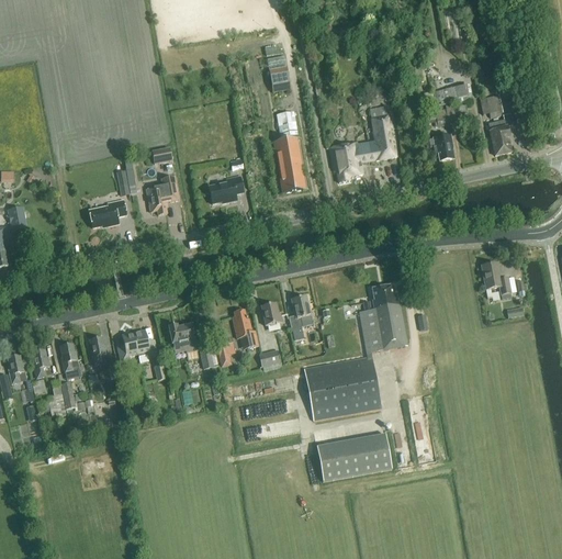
[(420,68),(407,70),(409,82),(416,81),(417,84),(424,82),(420,68)]
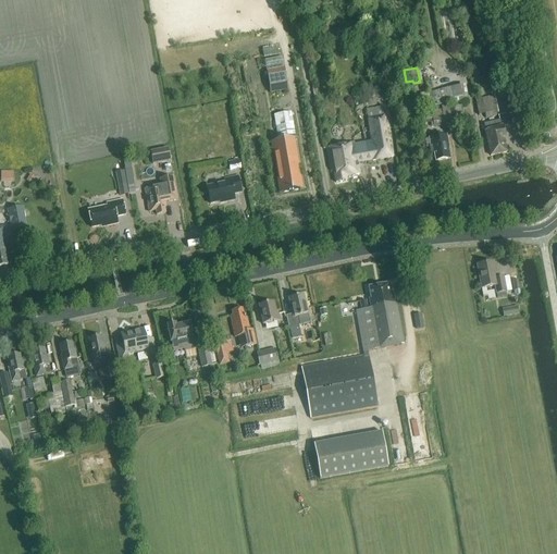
[(460,83),(426,90),(430,101),(462,94),(460,83)]
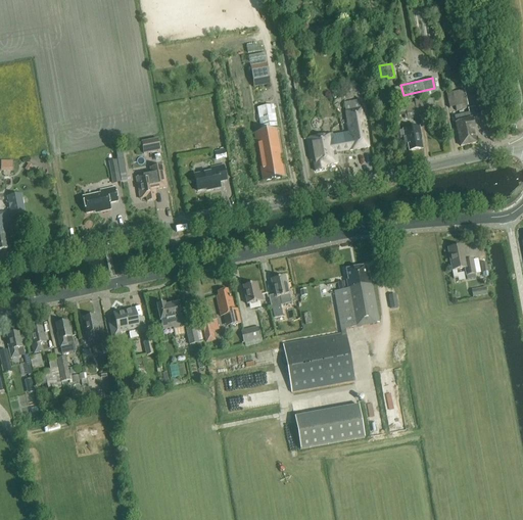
[(464,87),(446,91),(449,105),(456,104),(456,108),(468,105),(464,87)]
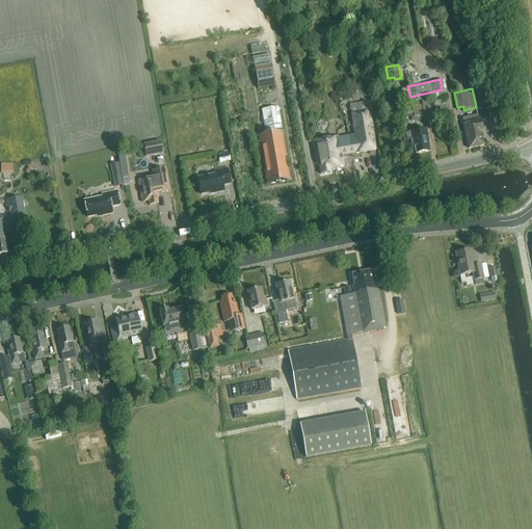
[(430,108),(442,106),(441,98),(429,100),(429,98),(422,99),(422,102),(418,102),(418,103),(411,104),(413,105),(406,106),(407,111),(413,110),(415,118),(425,117),(424,111),(430,110),(430,108)]
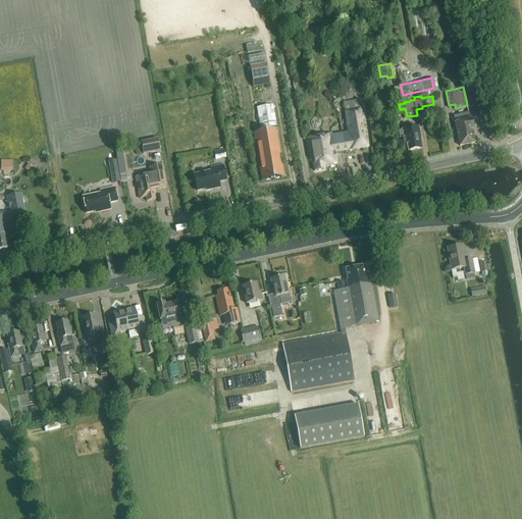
[(362,105),(361,97),(344,100),(346,108),(361,106),(362,105)]
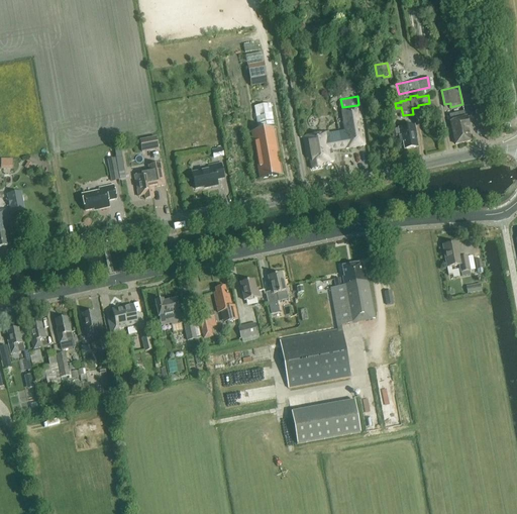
[(272,99),(255,103),(259,119),(275,116),(272,99)]
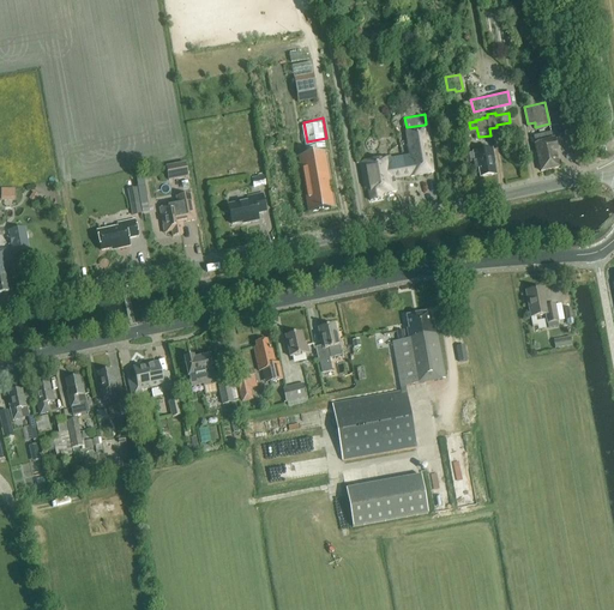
[(410,153),(401,155),(404,174),(410,173),(410,174),(433,170),(425,125),(405,127),(410,153)]
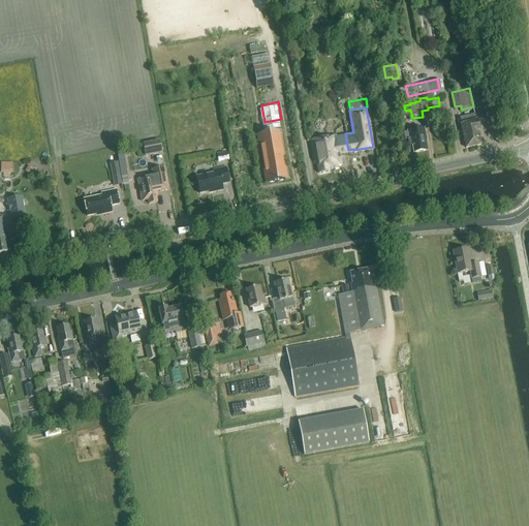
[(466,146),(481,142),(478,128),(479,128),(476,118),(475,118),(474,112),(459,116),(461,122),(460,122),(466,146)]
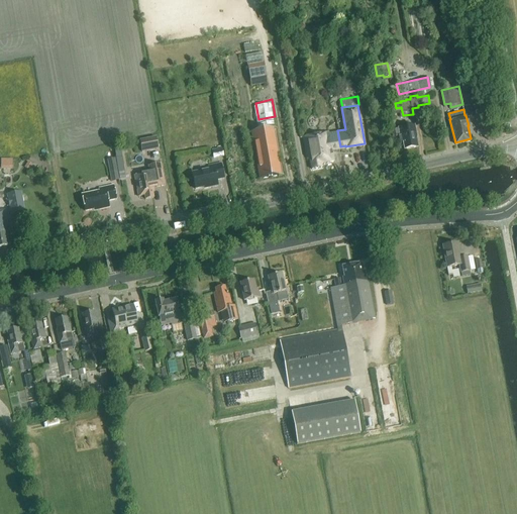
[(404,146),(418,144),(416,135),(414,122),(398,125),(401,138),(403,138),(404,146)]
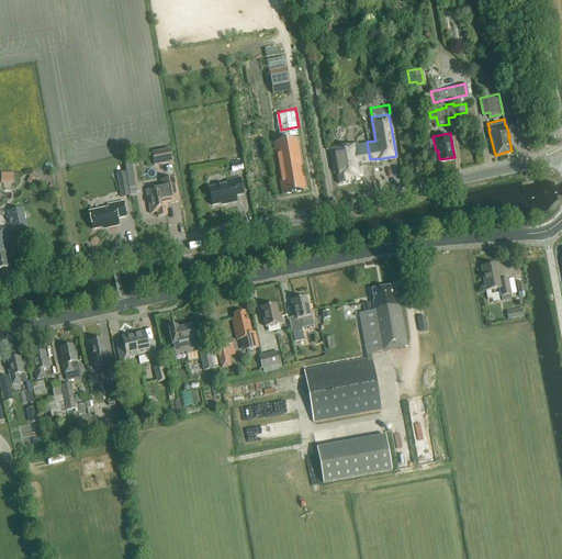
[(295,136),(274,140),(283,191),(304,188),(295,136)]
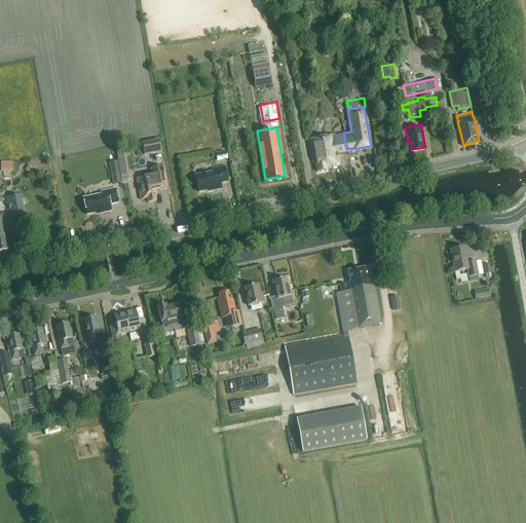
[(334,133),(309,137),(312,159),(315,158),(317,170),(327,169),(326,164),(339,161),(338,154),(334,154),(334,152),(337,151),(337,150),(346,149),(343,133),(334,135),(334,133)]
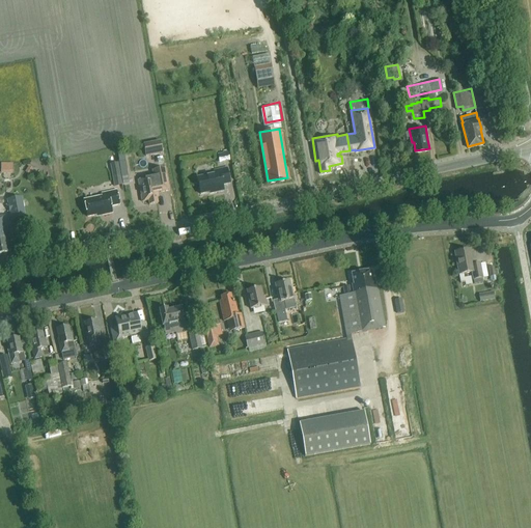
[(160,138),(143,141),(145,154),(162,150),(160,138)]
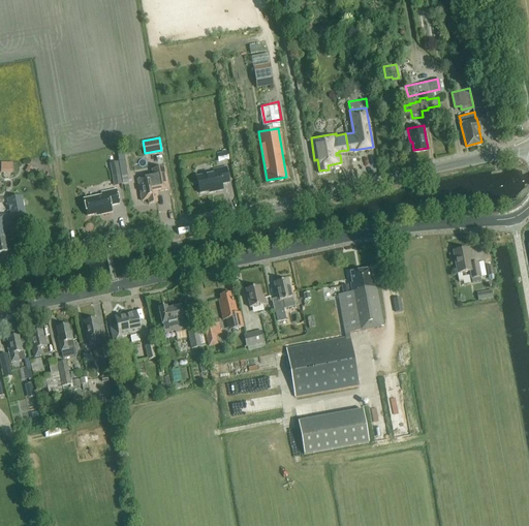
[(2,158),(2,169),(14,169),(14,159),(2,158)]
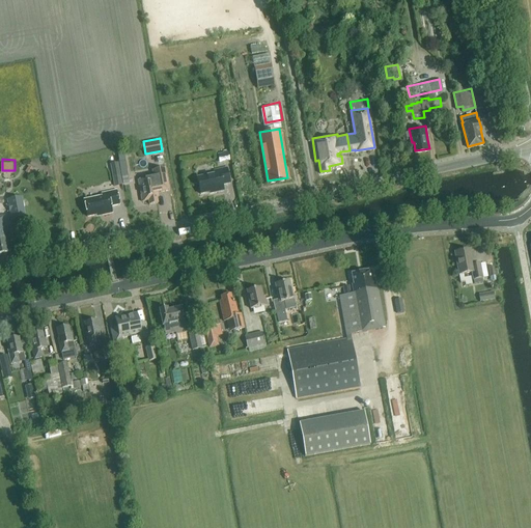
[(28,164),(25,169),(30,172),(33,167),(28,164)]
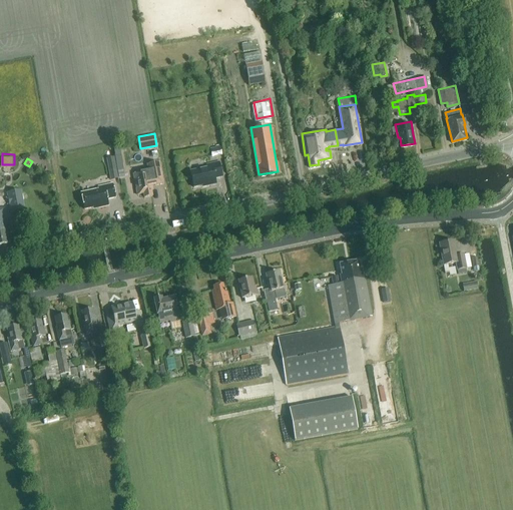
[(190,169),(193,185),(206,182),(206,183),(215,181),(214,175),(222,174),(218,159),(206,162),(207,165),(190,169)]
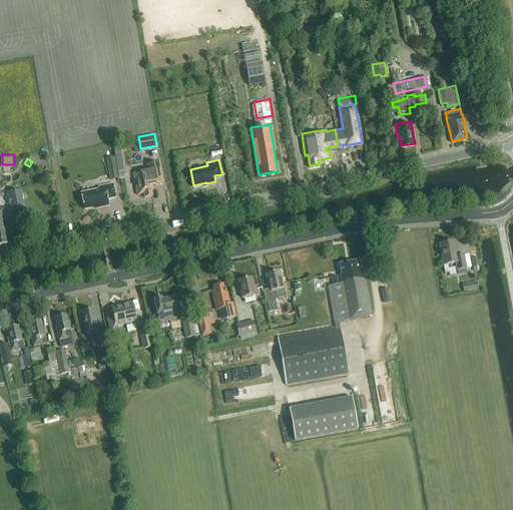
[(143,191),(144,195),(152,193),(151,188),(152,187),(152,183),(151,183),(151,181),(154,180),(154,183),(163,182),(159,160),(146,162),(147,169),(133,171),(137,192),(143,191)]
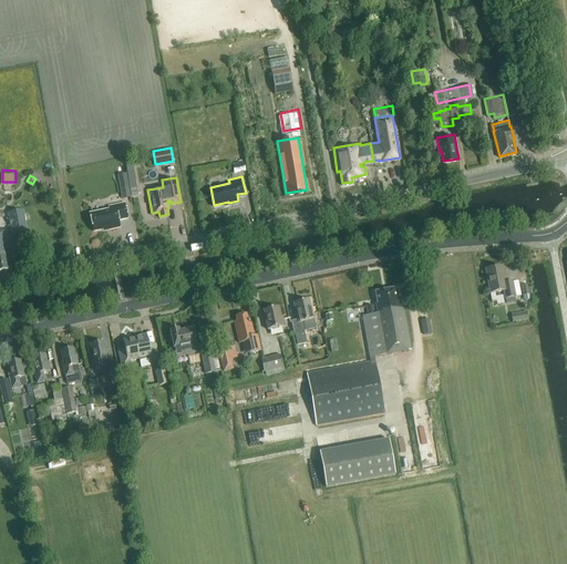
[(90,212),(93,228),(107,226),(109,227),(120,225),(117,218),(127,216),(124,201),(109,204),(109,207),(90,212)]
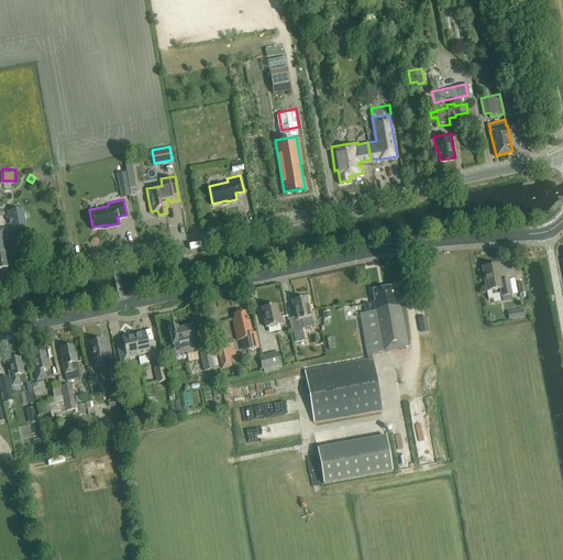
[(7,208),(11,231),(28,229),(23,205),(7,208)]
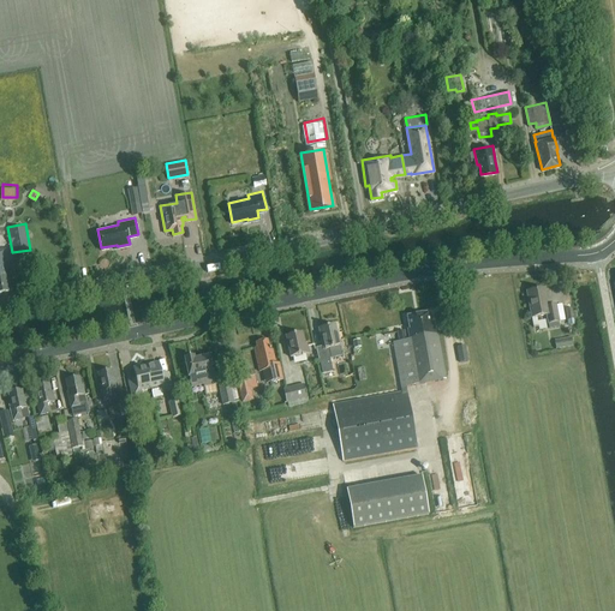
[(9,271),(12,271),(9,247),(0,249),(0,289),(11,288),(9,271)]
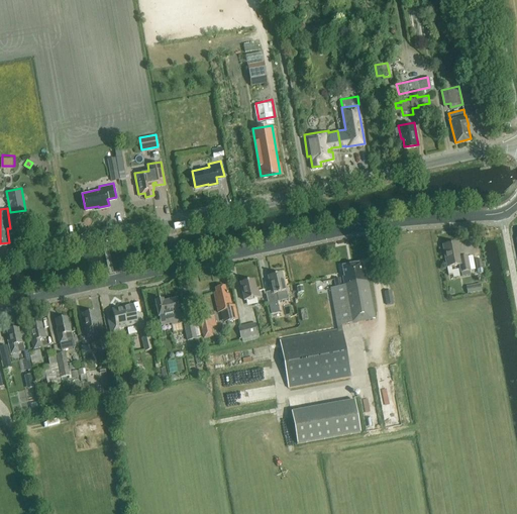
[(460,270),(470,268),(467,254),(460,255),(457,240),(442,243),(446,265),(459,263),(460,270)]
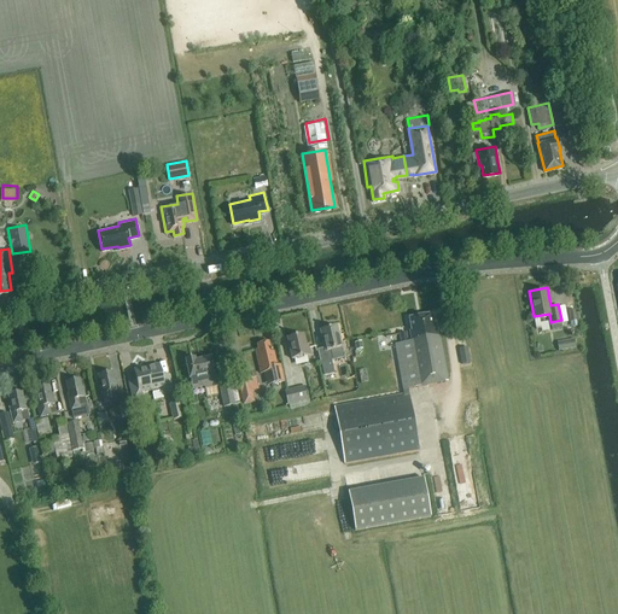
[(408,386),(447,379),(439,333),(437,333),(435,321),(433,322),(431,311),(409,315),(412,334),(410,334),(410,338),(395,341),(404,392),(334,404),(345,461),(419,448),(408,386)]
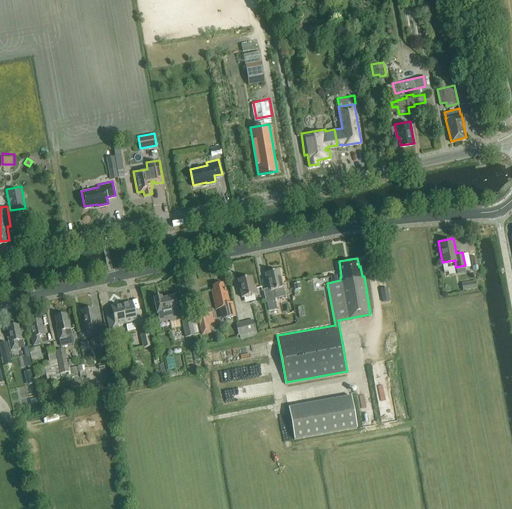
[(268,310),(276,308),(273,296),(275,295),(274,288),(283,286),(279,269),(265,272),(268,286),(263,287),(265,298),(268,310)]
